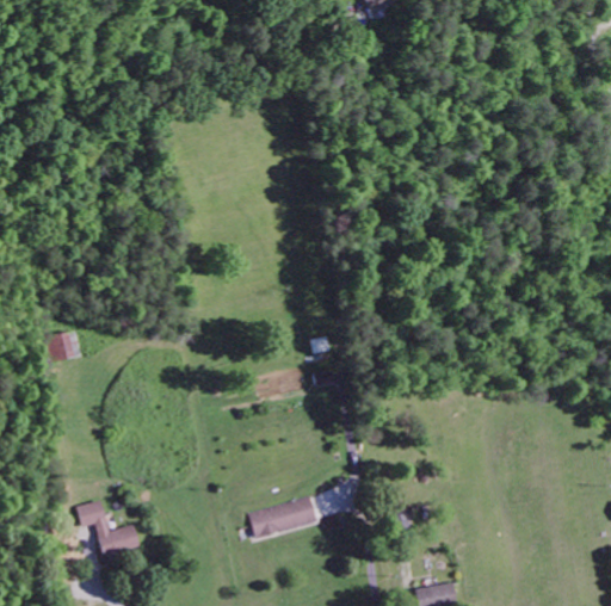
[(79,357),(75,331),(44,334),(48,360),(79,357)]
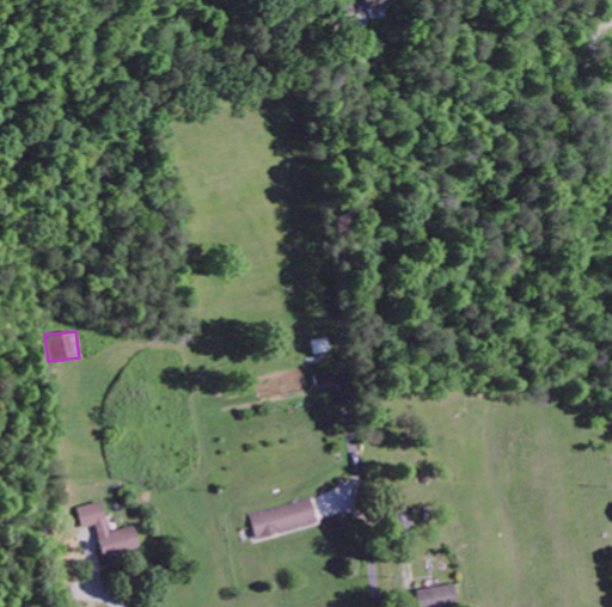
[(311,338),(313,354),(330,350),(328,336),(311,338)]
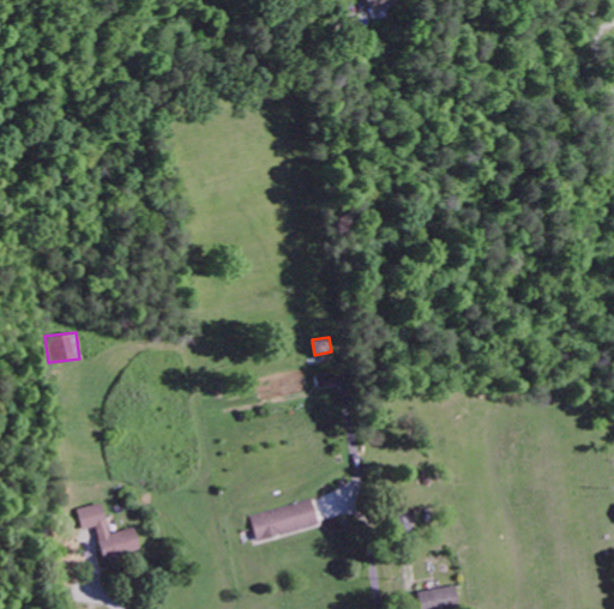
[(250,513),(256,538),(318,524),(312,498),(250,513)]
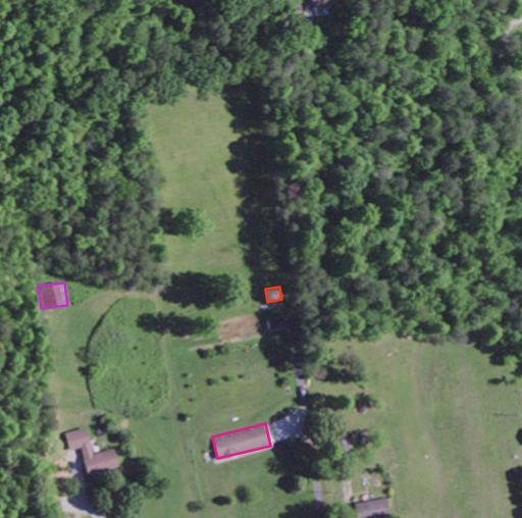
[(113,448),(92,452),(86,426),(64,431),(68,449),(81,446),(88,474),(117,467),(113,448)]
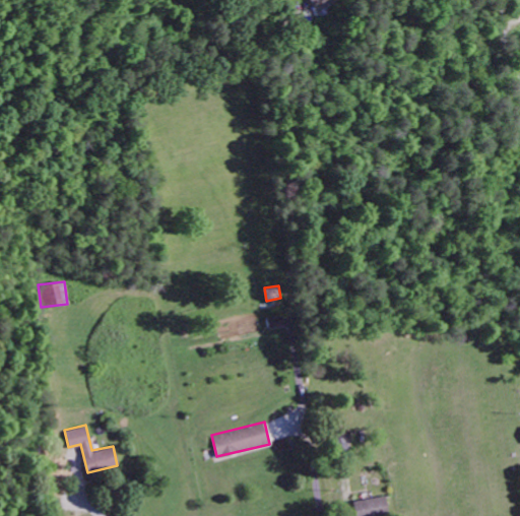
[(352,501),(355,515),(378,515),(379,515),(390,514),(386,494),(352,501)]
